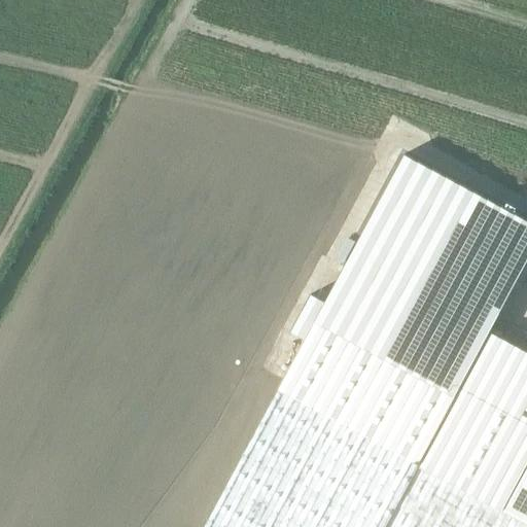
[(325,302),(315,321),(454,396),(456,397),(491,334),(490,332),(505,303),(526,262),(526,220),(405,154),(349,257),(325,302)]
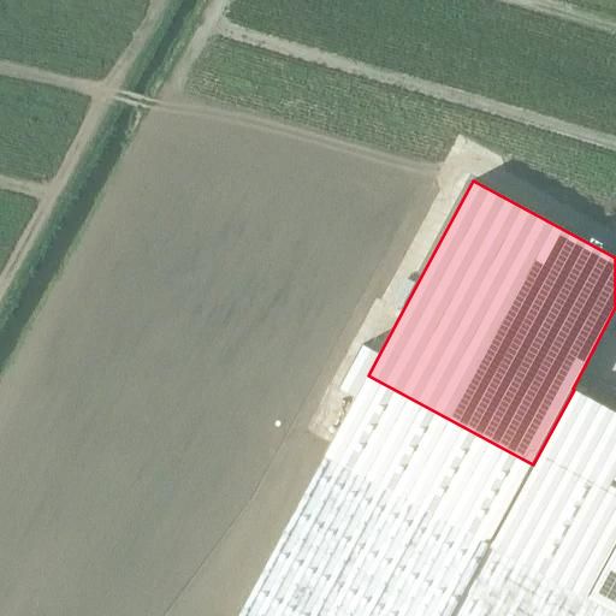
[(451,615),(490,544),(533,465),(531,463),(368,375),(237,615),(451,615)]
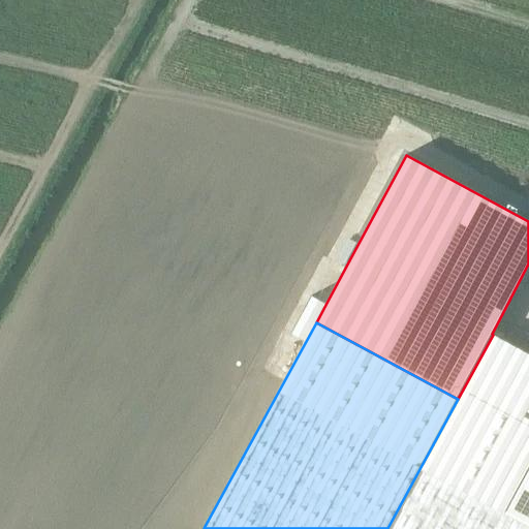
[(458,399),(421,467),(506,514),(528,470),(528,353),(493,335),(458,399)]
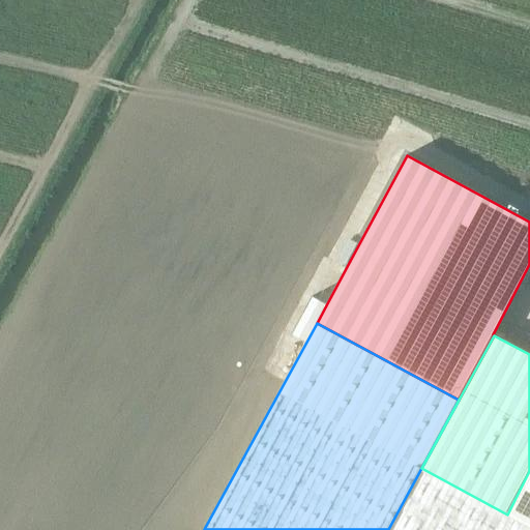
[(388,529),(529,529),(529,526),(507,514),(421,468),(388,529)]
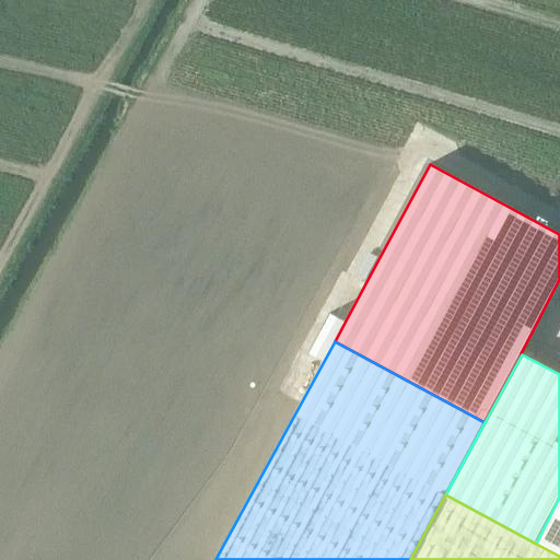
[(559,498),(536,544),(559,556),(559,498)]
